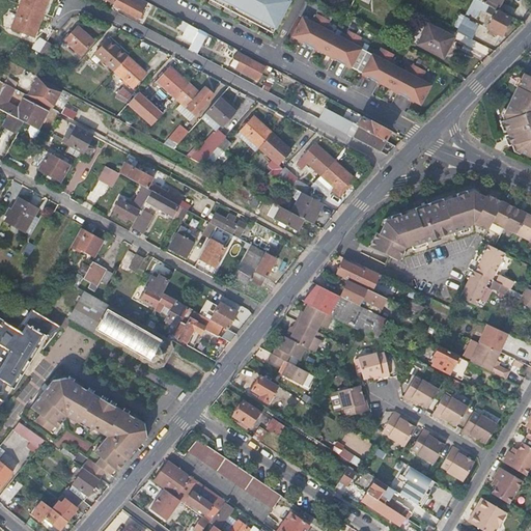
[(22,0),(21,3),(44,11),(47,0),(22,0)]
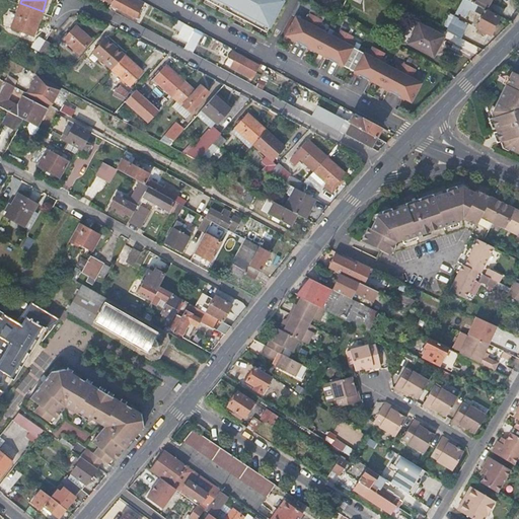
[(113,0),(112,3),(110,4),(136,17),(138,14),(136,13),(143,1),(140,0),(113,0)]
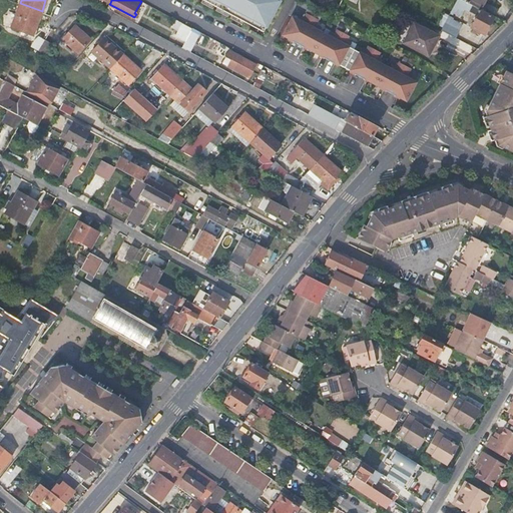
[(264,28),(279,1),(277,0),(202,0),(248,24),(250,21),(264,28)]
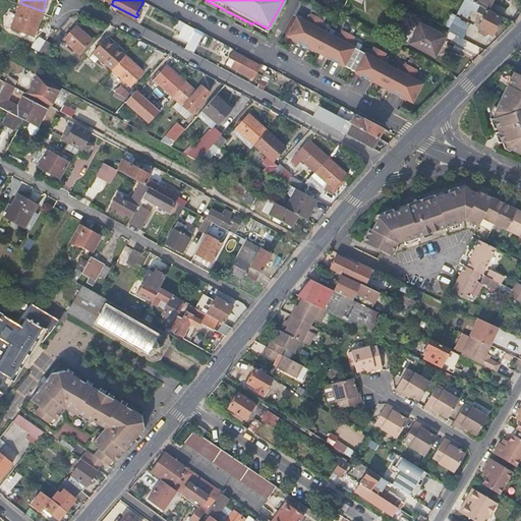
[(480,5),(469,0),(465,0),(463,4),(477,11),(480,5)]
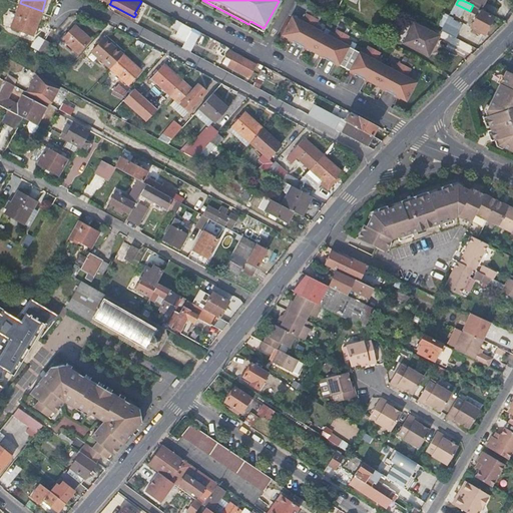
[(462,0),(473,5),(481,10),(486,0),(462,0)]
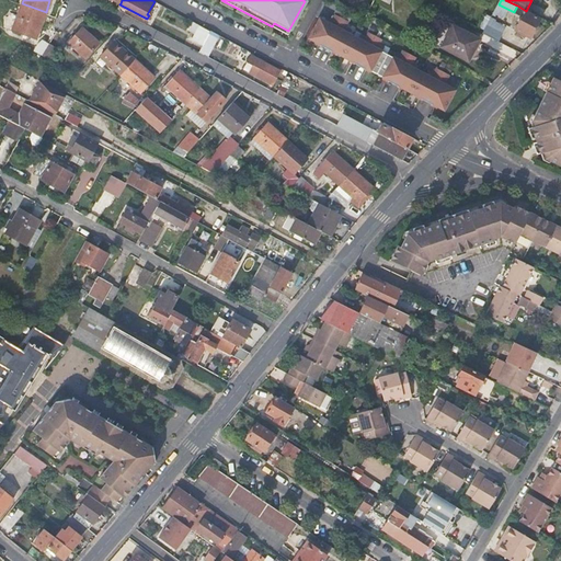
[(37,38),(47,12),(46,12),(22,3),(13,30),(37,38)]
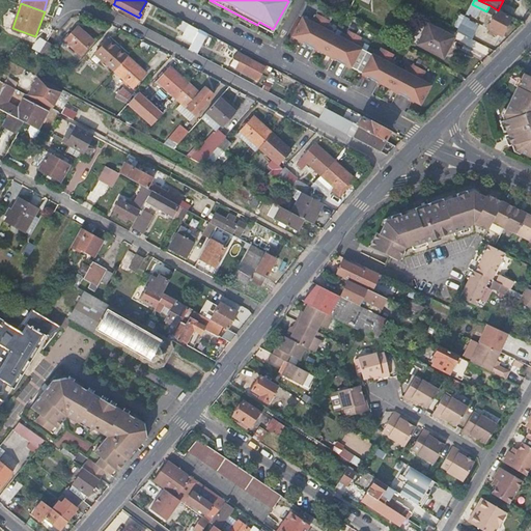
[(502,35),(512,18),(498,10),(487,28),(490,29),(488,31),(492,33),(493,31),(502,35)]
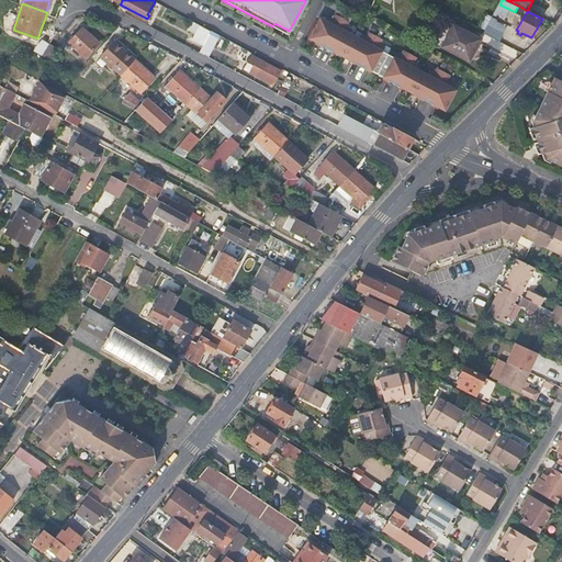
[(318,44),(326,48),(341,18),(335,14),(332,20),(325,22),(319,19),(308,38),(318,44)]
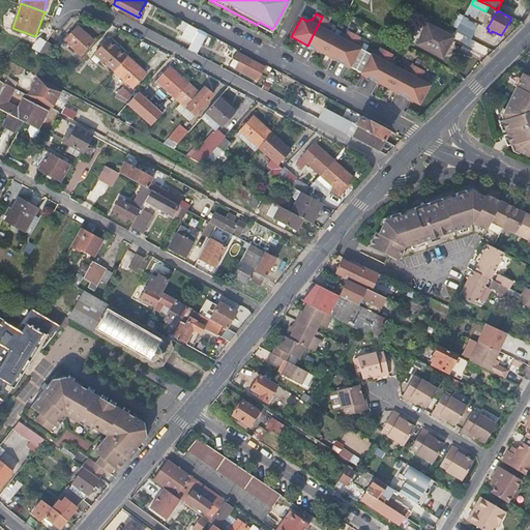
[(315,49),(323,53),(333,34),(327,31),(326,25),(329,21),(322,17),(307,46),(314,49),(315,49)]
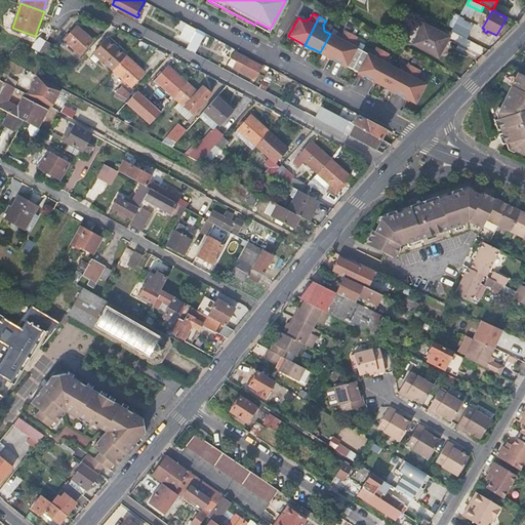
[(256,22),(254,25),(268,32),(270,29),(256,22)]
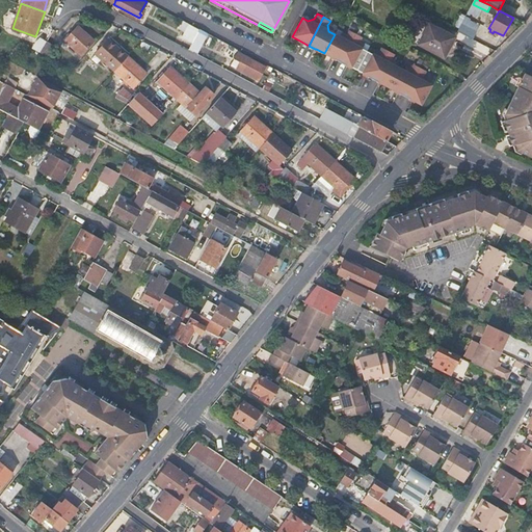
[(427,24),(418,44),(443,57),(453,36),(427,24)]
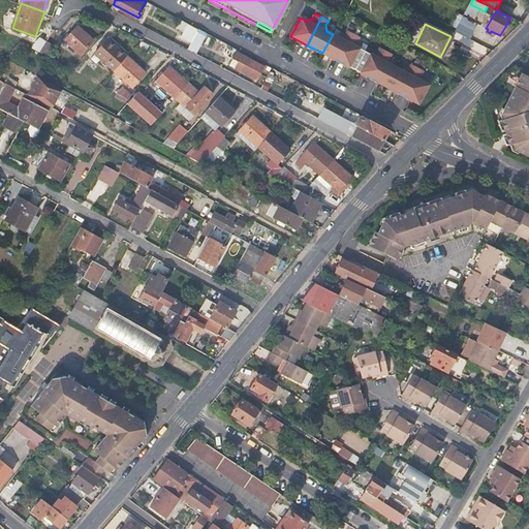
[(198,30),(194,28),(189,25),(182,37),(191,42),(198,30)]
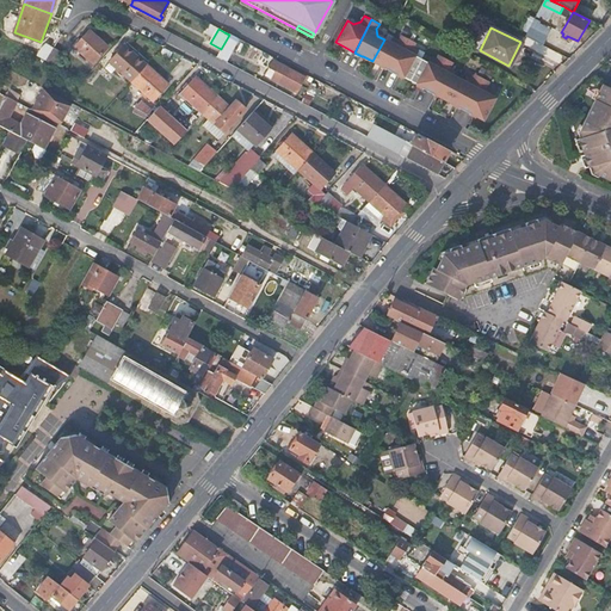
[(526,37),(542,45),(547,37),(531,29),(526,37)]
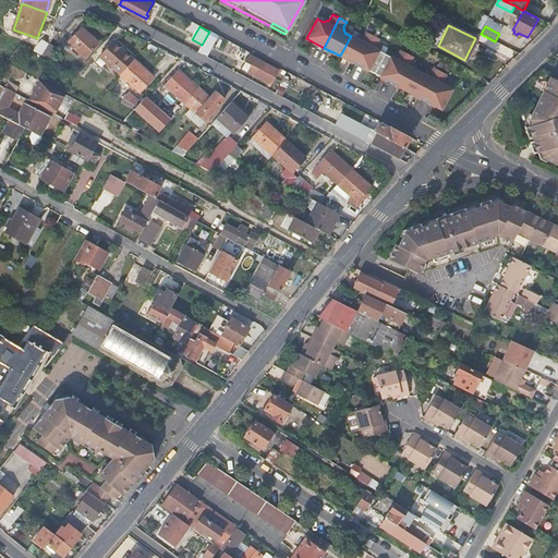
[(99,43),(82,28),(69,43),(86,58),(99,43)]
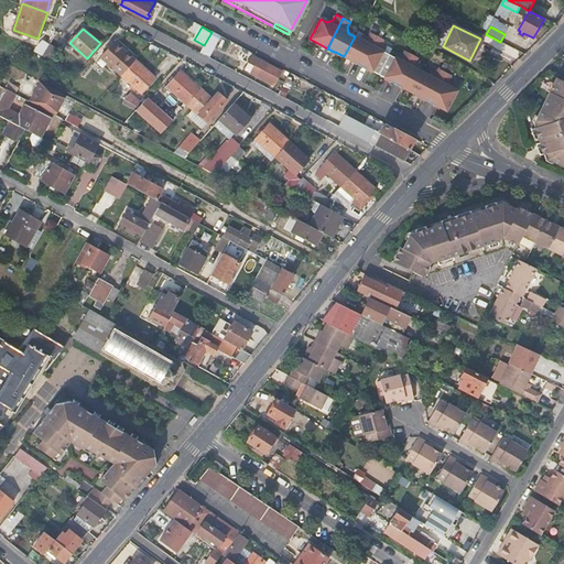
[(201,54),(208,57),(219,36),(212,32),(204,45),(201,54)]
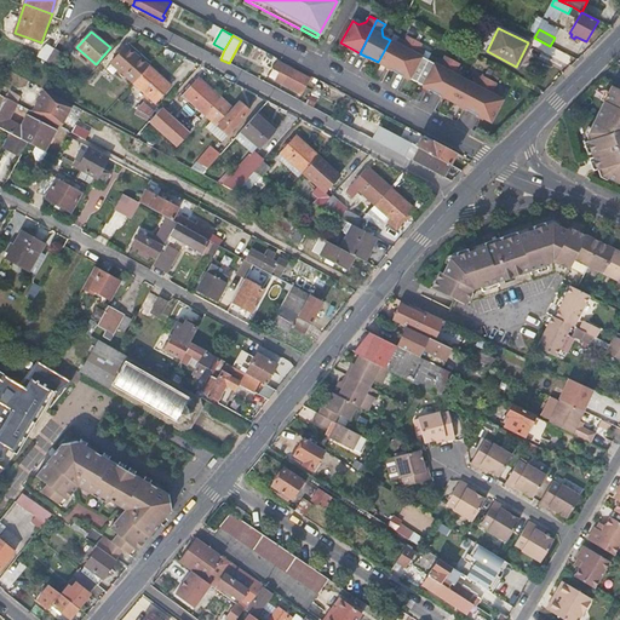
[(389,68),(396,73),(414,39),(407,35),(403,41),(397,44),(390,40),(378,62),(389,68)]
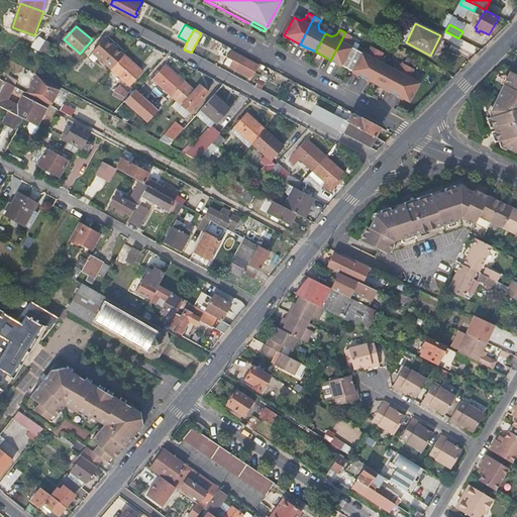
[(337,64),(346,68),(356,49),(350,46),(349,41),(351,36),(345,32),(330,61),(337,65),(337,64)]
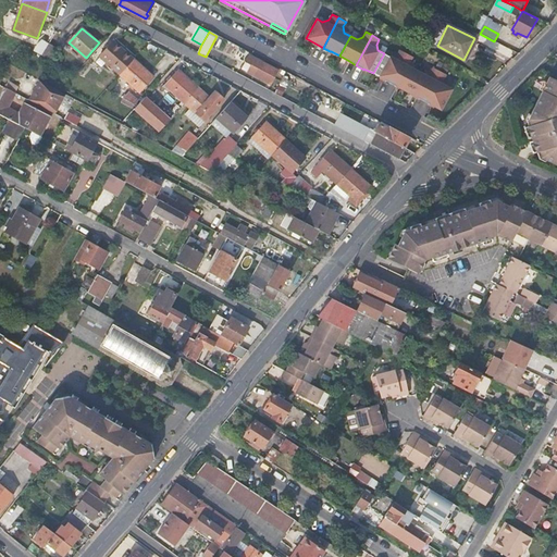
[(42,56),(50,44),(42,40),(38,44),(34,51),(42,56)]
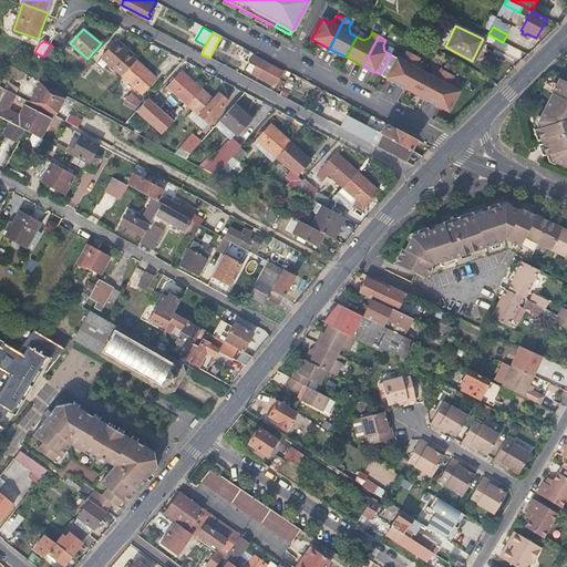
[(59,47),(52,43),(51,44),(43,57),(51,61),(59,47)]
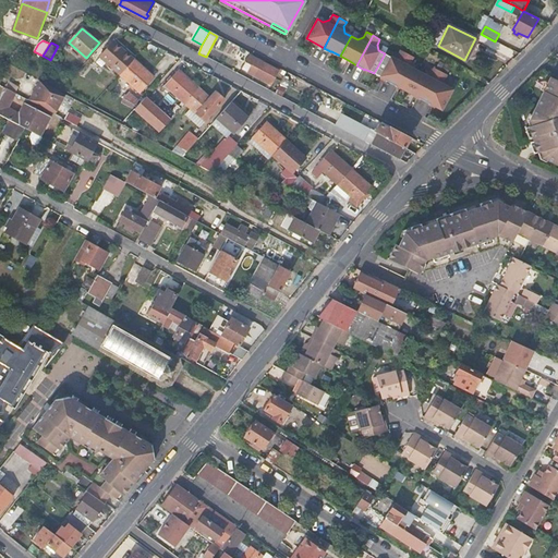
[(122,75),(134,60),(114,43),(102,58),(108,62),(122,75)]
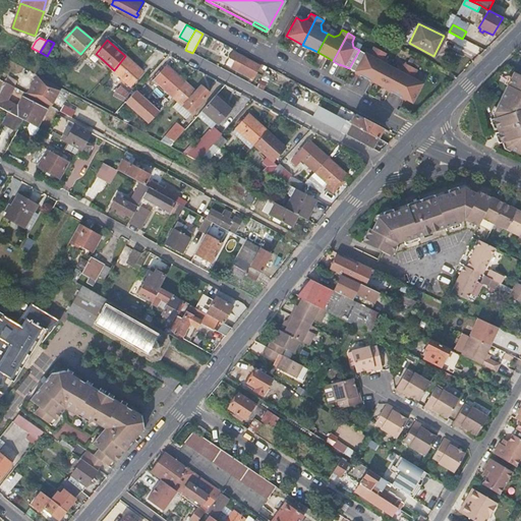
[(358,74),(364,78),(380,50),(373,46),(370,51),(365,54),(359,50),(349,68),(358,73),(358,74)]
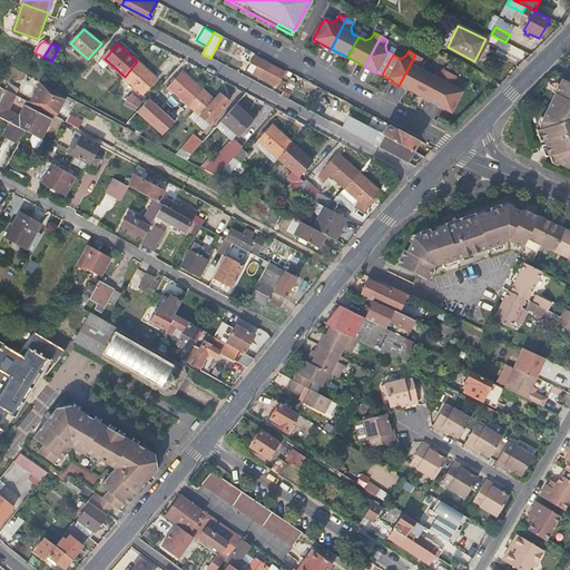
[(406,88),(416,94),(428,74),(421,70),(420,64),(422,58),(415,55),(399,86),(406,89),(406,88)]
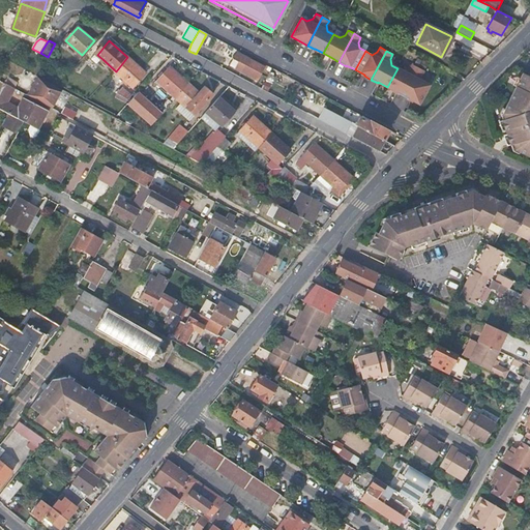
[(258,81),(265,67),(236,52),(228,66),(258,81)]
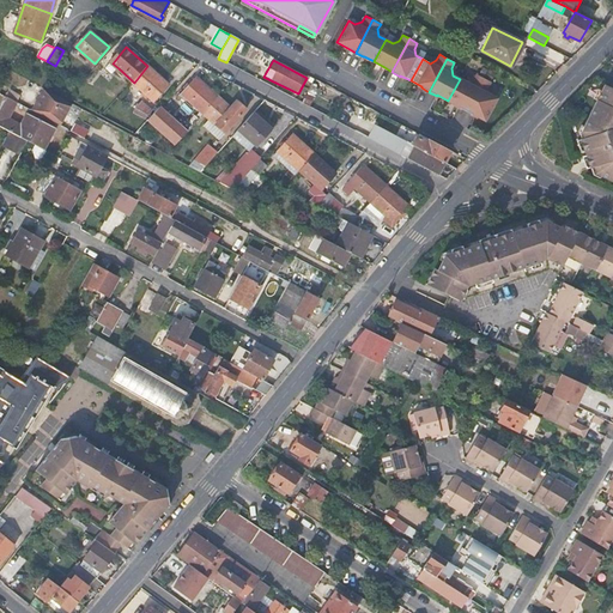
[(119,68),(113,64),(107,70),(114,74),(119,68)]
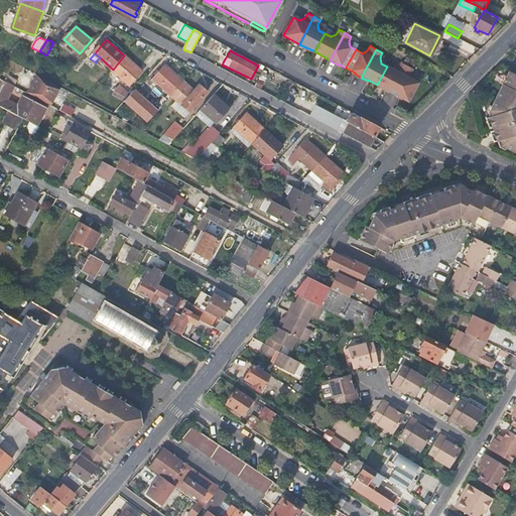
[(143,72),(124,55),(113,70),(132,86),(143,72)]
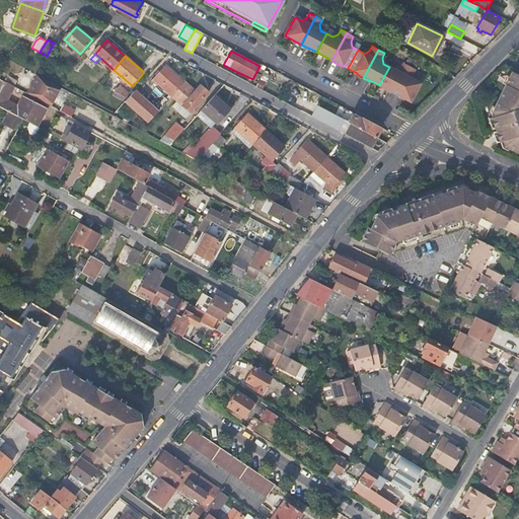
[(387,90),(394,94),(410,66),(402,63),(400,68),(395,70),(389,67),(379,85),(388,89),(387,90)]
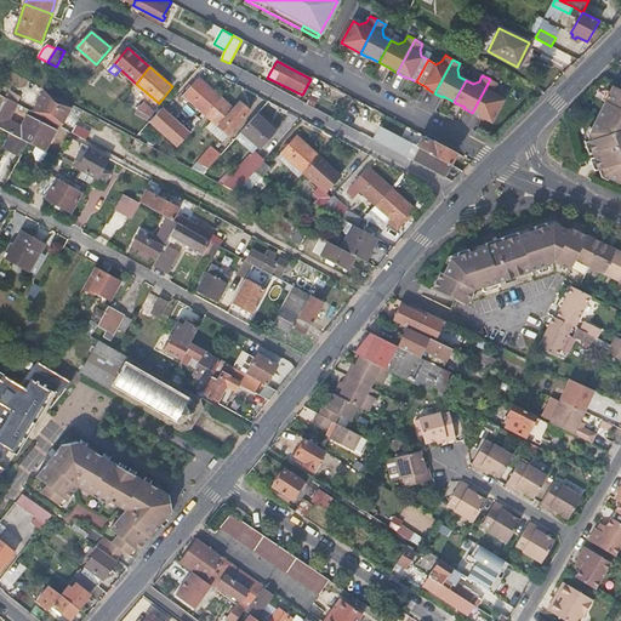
[(206,114),(222,97),(200,78),(184,95),(206,114)]
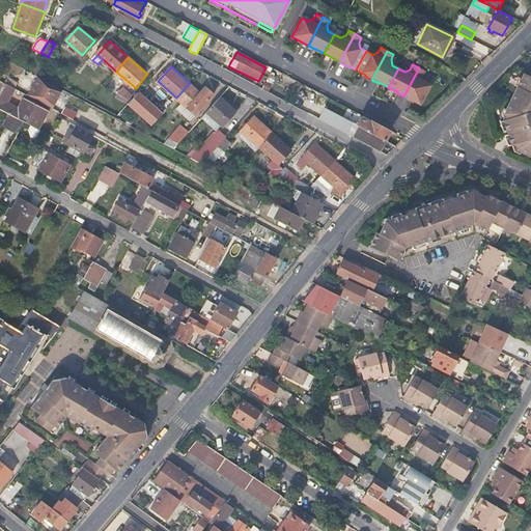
[(419,67),(403,96),(411,100),(411,99),(420,104),(430,85),(424,82),(422,76),(425,72),(419,67)]
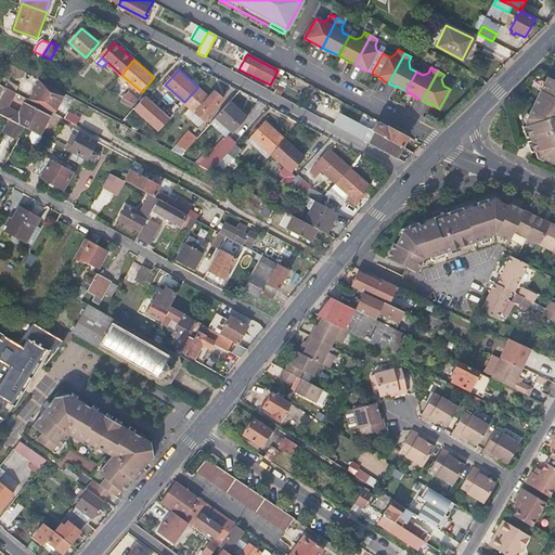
[(121,75),(117,79),(131,92),(138,97),(142,92),(121,75)]
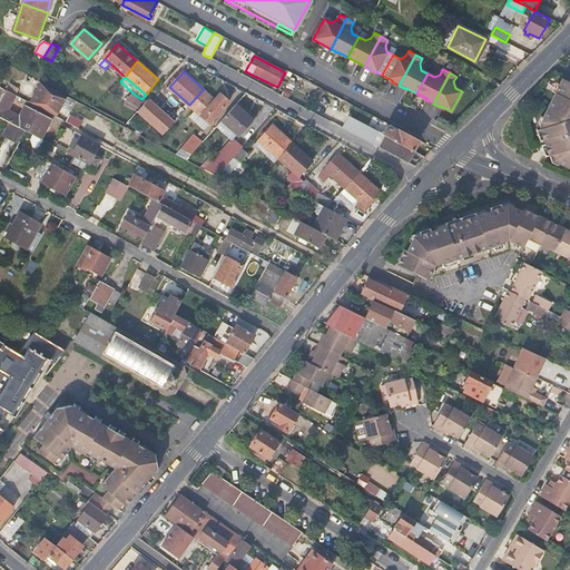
[(569,166),(569,79),(564,77),(543,120),(546,126),(542,127),(550,153),(552,153),(554,158),(569,166)]
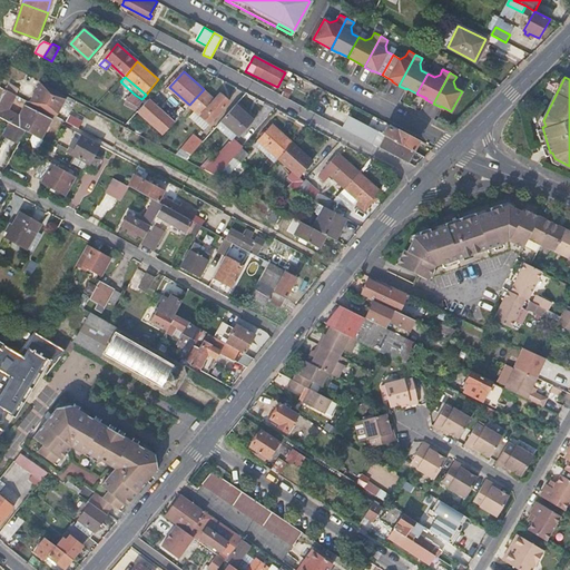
[(68,96),(64,94),(43,82),(33,102),(58,116),(68,96)]
